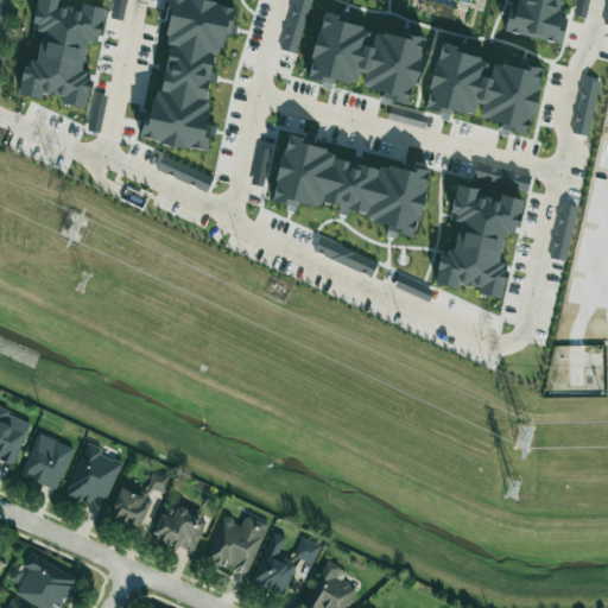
[(62,97),(61,103),(84,108),(89,81),(89,80),(90,74),(86,73),(86,71),(81,70),(87,42),(93,43),(93,42),(96,43),(97,36),(99,37),(102,24),(101,23),(103,8),(88,6),(88,5),(82,4),(81,10),(71,7),(73,6),(62,5),(62,0),(37,0),(33,21),(36,23),(36,24),(38,24),(37,31),(42,32),(36,61),(30,59),(29,67),(26,67),(23,67),(20,80),(21,80),(19,93),(30,95),(30,97),(40,99),(40,93),(46,93),(46,95),(56,97),(57,96),(62,97)]
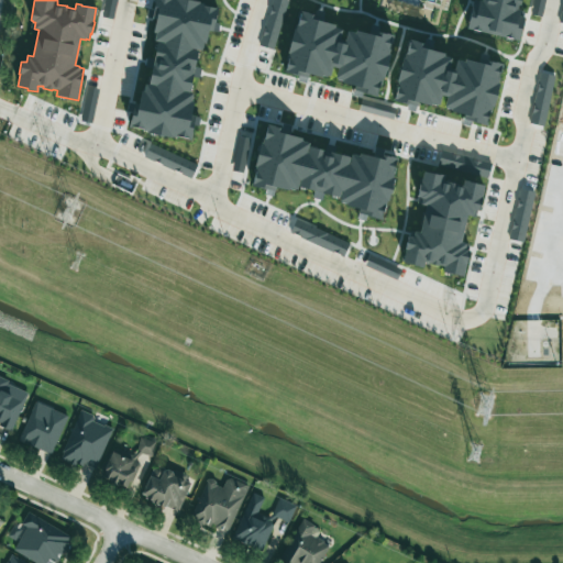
[(102,0),(100,18),(114,20),(117,0),(102,0)]
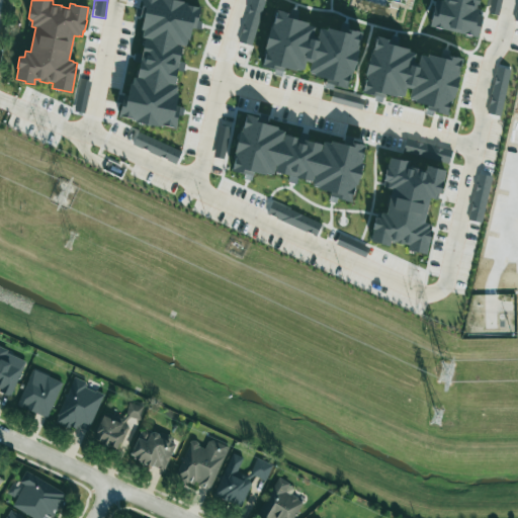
[(143,0),(177,0),(183,1),(183,3),(187,4),(186,6),(194,7),(194,6),(199,7),(196,21),(200,22),(199,28),(190,26),(188,38),(186,38),(185,46),(176,44),(175,47),(181,48),(178,61),(185,63),(183,72),(177,71),(174,85),(168,84),(176,86),(175,93),(177,93),(175,106),(179,106),(178,107),(184,108),(182,117),(178,116),(176,130),(173,128),(173,127),(158,124),(157,126),(136,122),(136,120),(132,120),(132,118),(118,115),(122,94),(127,95),(128,84),(132,84),(134,78),(142,79),(143,79),(137,78),(144,39),(151,40),(151,38),(142,37),(143,30),(141,29),(145,7),(142,6),(143,0)]
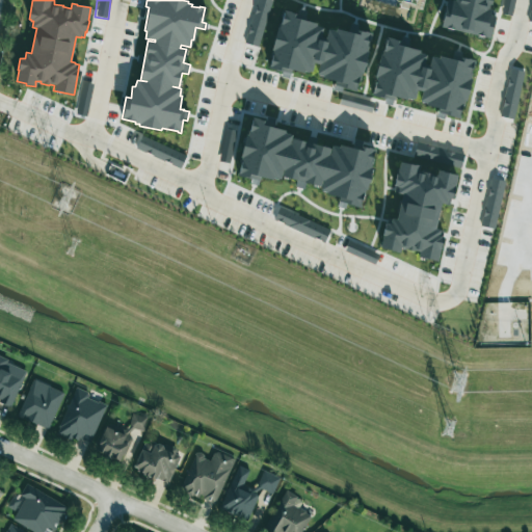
[(491,0),(490,4),(488,4),(487,8),(490,9),(495,10),(494,16),(495,16),(489,37),(441,26),(446,0),(451,0),(455,1),(455,0),(491,0)]
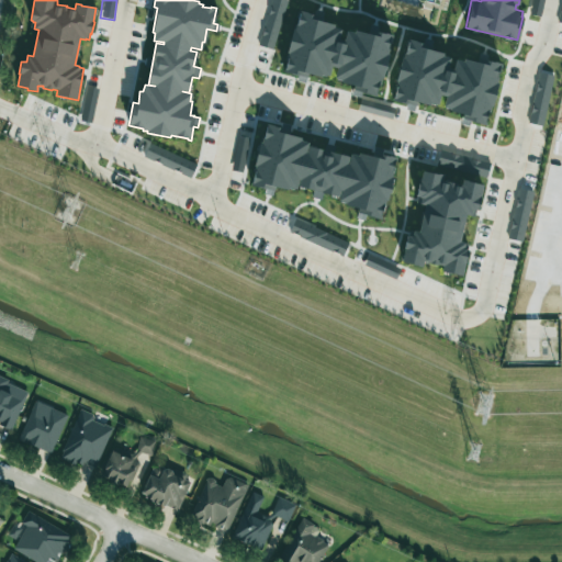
[(529,0),(527,14),(541,18),(544,0),(529,0)]
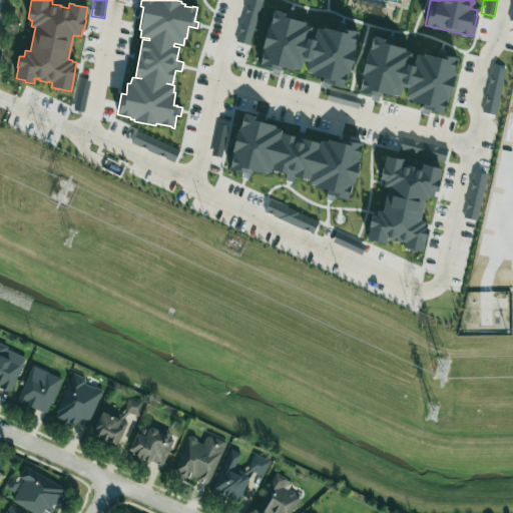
[(263,49),(261,53),(262,54),(260,65),(272,69),(271,74),(279,75),(280,70),(281,70),(282,67),(293,70),(293,68),(300,70),(303,61),(307,62),(305,71),(312,72),(311,75),(323,78),(322,81),(323,82),(322,87),(329,89),(330,84),(344,88),(344,85),(343,85),(346,75),(348,75),(351,64),(352,64),(354,58),(353,57),(355,49),(353,49),(354,45),(357,35),(358,35),(358,32),(351,30),(351,31),(343,29),(345,24),(339,23),(336,31),(324,28),(323,30),(316,28),(314,37),(309,36),(311,27),(304,25),(305,23),(293,20),(295,11),(288,9),(287,14),(281,13),(281,12),(273,10),(272,12),(273,13),(271,23),(270,22),(269,27),(268,26),(262,48),(263,49)]
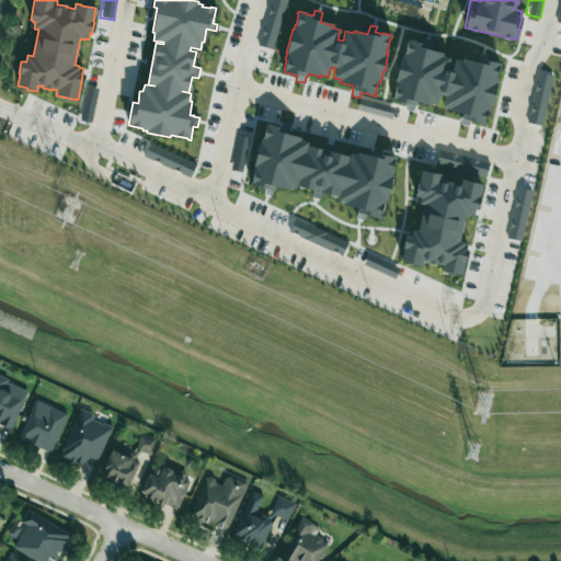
[(396,82),(393,88),(395,88),(392,101),(405,104),(404,110),(413,112),(414,106),(415,105),(416,102),(428,105),(428,104),(436,106),(439,95),(445,96),(442,106),(449,109),(448,111),(461,114),(460,118),(461,118),(460,124),(468,126),(469,122),(484,125),(484,123),(483,122),(487,111),(489,111),(492,99),(493,99),(495,92),(494,91),(496,83),(494,82),(495,79),(495,78),(497,67),(500,67),(500,65),(492,63),(483,60),(485,56),(479,54),(476,64),(462,59),(461,61),(454,60),(451,69),(447,68),(449,58),(442,56),(442,54),(428,50),(431,41),(423,38),(422,45),(415,43),(415,42),(407,39),(405,43),(407,43),(404,54),(403,54),(402,58),(400,58),(395,81),(396,82)]
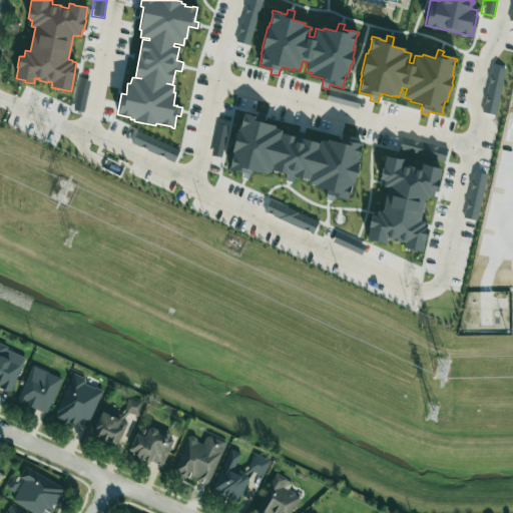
[(506,68),(492,64),(489,81),(482,112),(495,115),(506,68)]
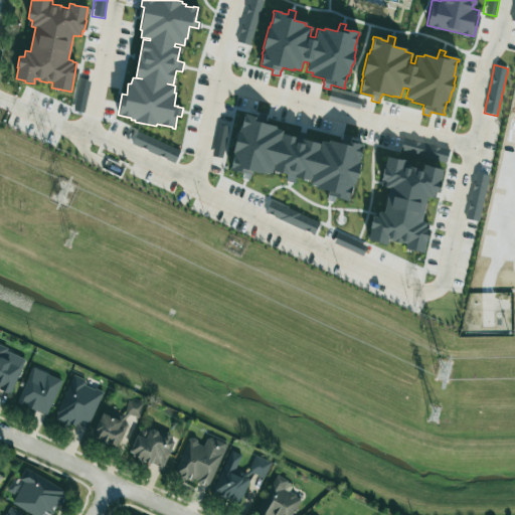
[(362,148),(253,126),(254,117),(242,115),(230,172),(250,176),(251,171),(272,175),(273,172),(287,175),(286,181),(295,183),(296,181),(329,188),(327,198),(350,203),(362,148)]
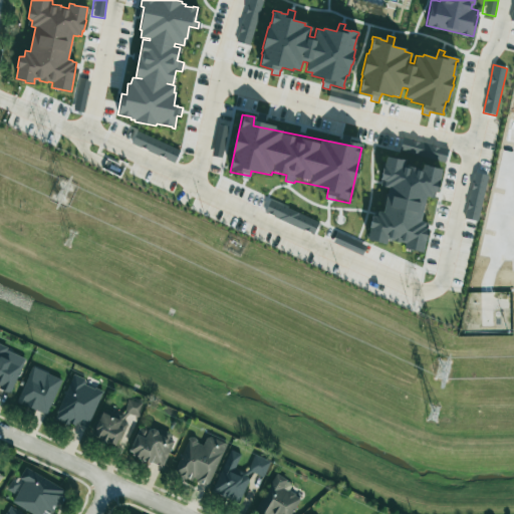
[(175,163),(180,151),(136,131),(130,143),(175,163)]
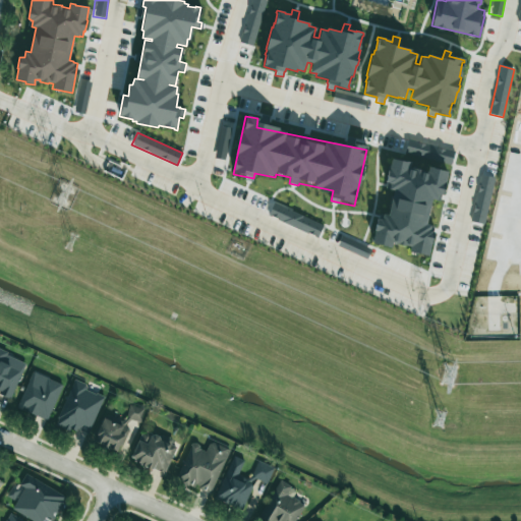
[(428,256),(435,226),(426,225),(431,200),(441,203),(447,171),(427,167),(426,172),(410,168),(411,163),(391,159),(386,189),(393,191),(388,216),(379,214),(372,243),(391,247),(392,243),(410,247),(409,252),(428,256)]
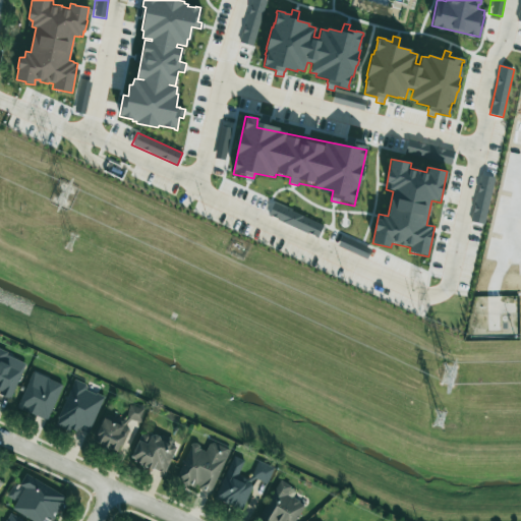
[(493,177),(477,175),(472,223),(487,224),(493,177)]
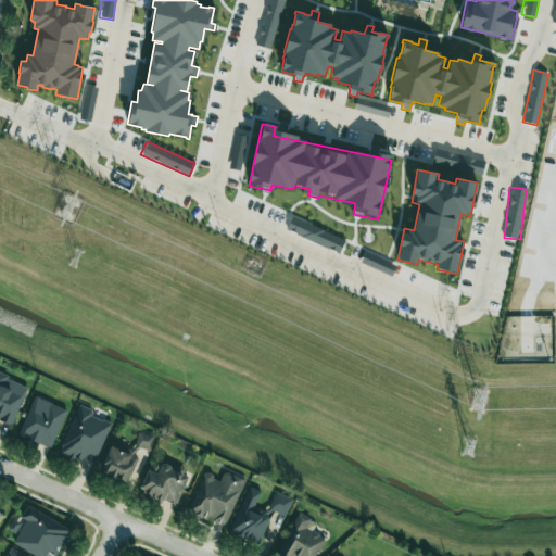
[(345,238),(291,218),(286,232),(340,252),(345,238)]
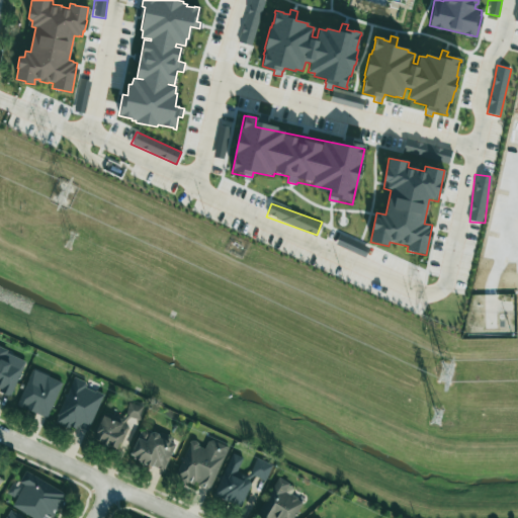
[(0,392),(12,397),(25,359),(0,349),(0,392)]
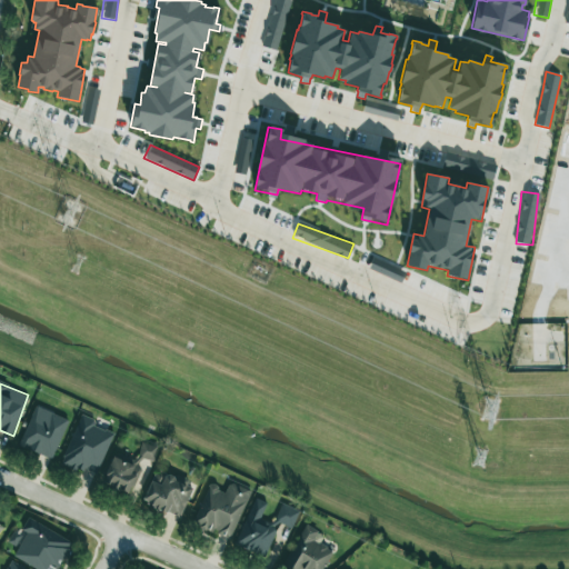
[(68,418),(32,407),(20,448),(55,459),(68,418)]
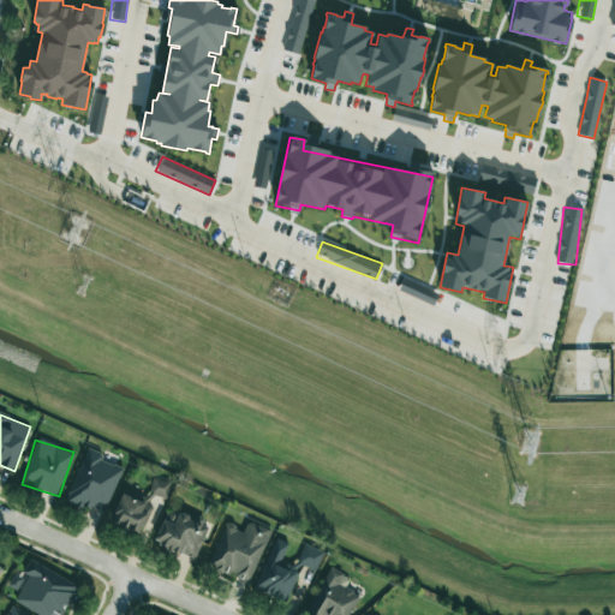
[(65,502),(93,513),(96,506),(106,509),(123,469),(101,460),(103,454),(87,447),(65,502)]
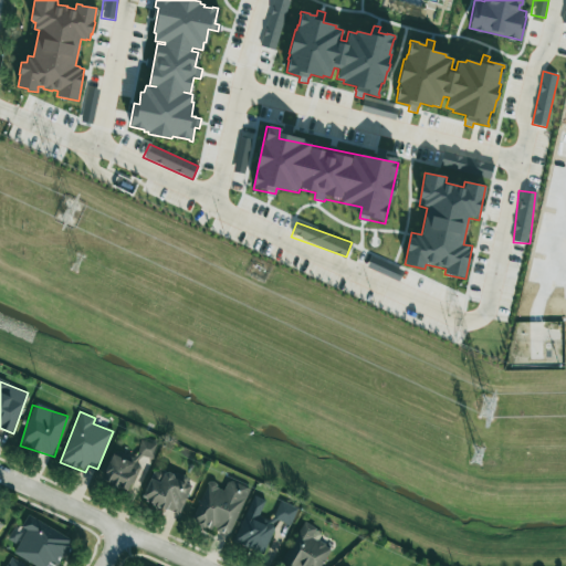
[(153,459),(157,444),(140,440),(137,454),(153,459)]
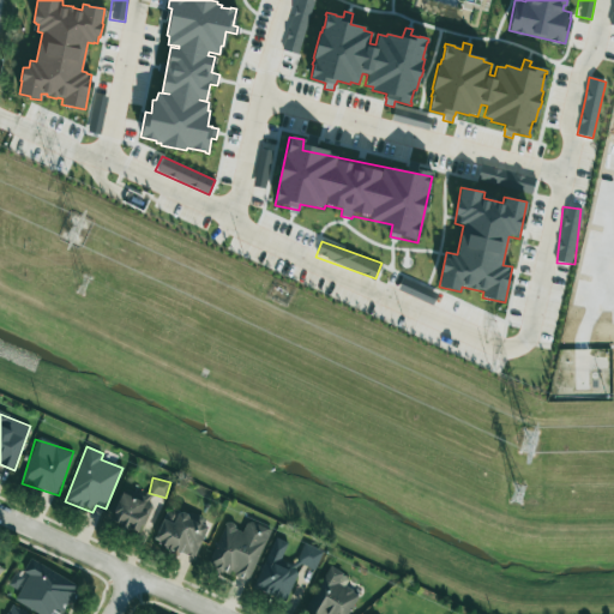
[(120,489),(110,524),(142,533),(151,498),(120,489)]
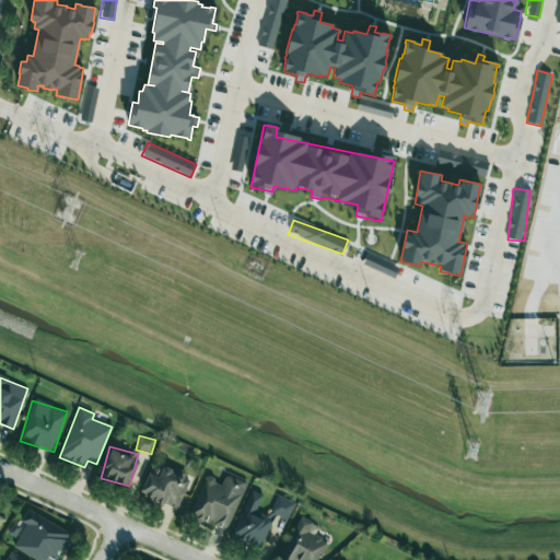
[(140,493),(177,510),(191,478),(154,462),(140,493)]
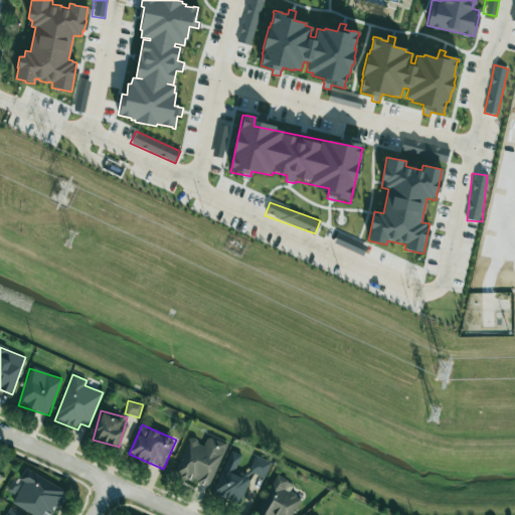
[(226,443),(208,436),(204,445),(188,439),(174,475),(209,489),(226,443)]
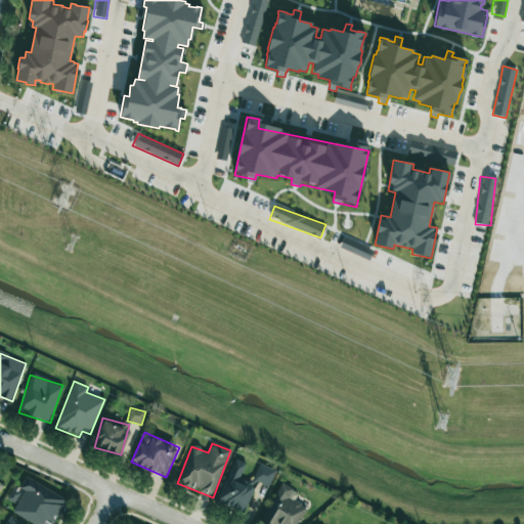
[(217,504),(245,513),(256,482),(269,486),(275,470),(258,464),(251,483),(239,479),(246,463),(233,459),(217,504)]
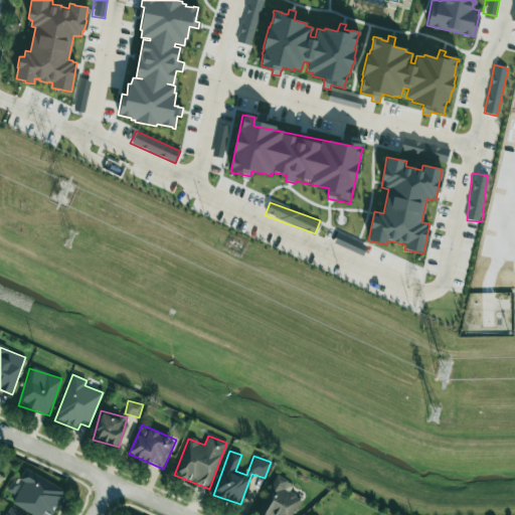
[(19,481),(23,483),(12,504),(32,514),(51,514),(65,491),(25,469),(19,481)]
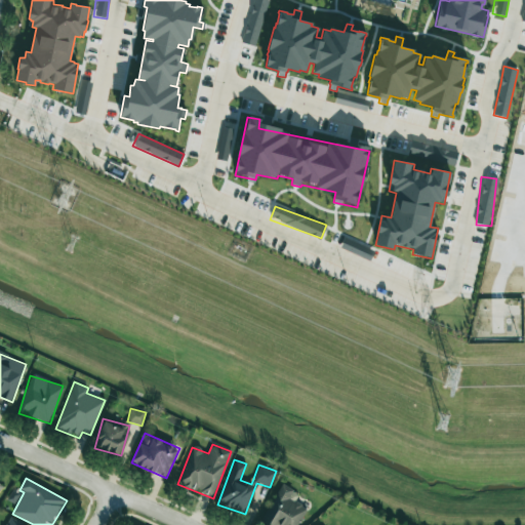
[(266,524),(297,524),(307,509),(294,502),(298,493),(281,484),(260,522),(266,524)]
